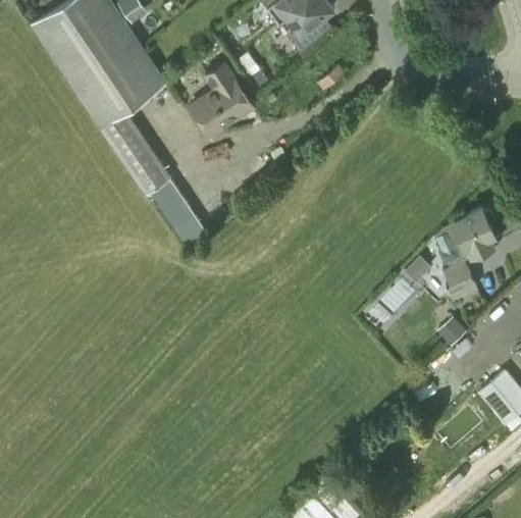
[(110,0),(66,0),(30,26),(147,199),(152,196),(188,249),(208,235),(173,185),(174,184),(125,113),(167,84),(110,0)]
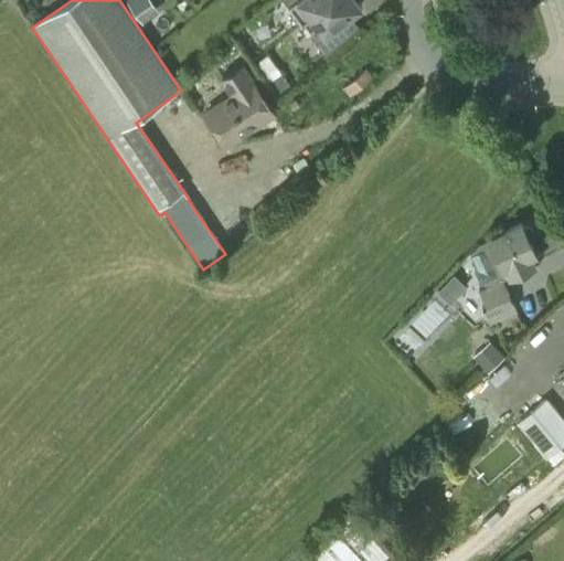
[(161,13),(150,0),(125,0),(124,1),(144,28),(161,13)]
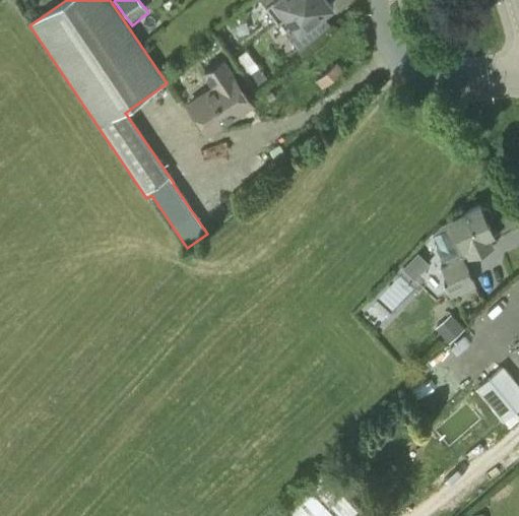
[(258,0),(265,9),(277,25),(285,19),(310,0),(258,0)]
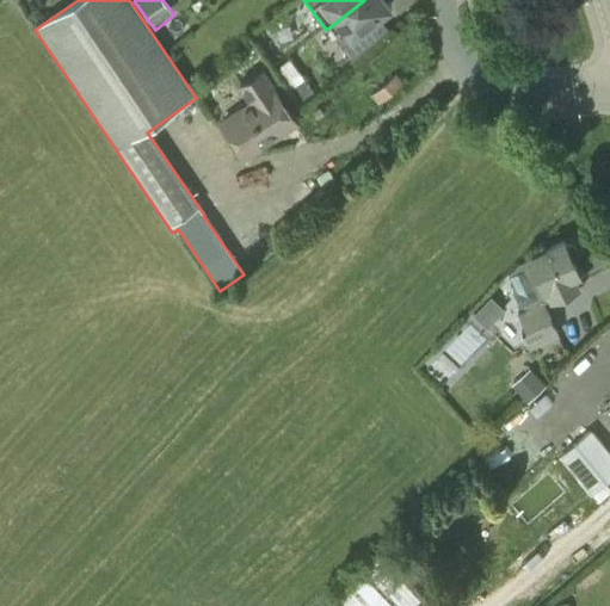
[(364,0),(336,23),(337,23),(350,41),(352,43),(374,26),(380,22),(393,11),(388,4),(392,1),(389,0),(364,0)]
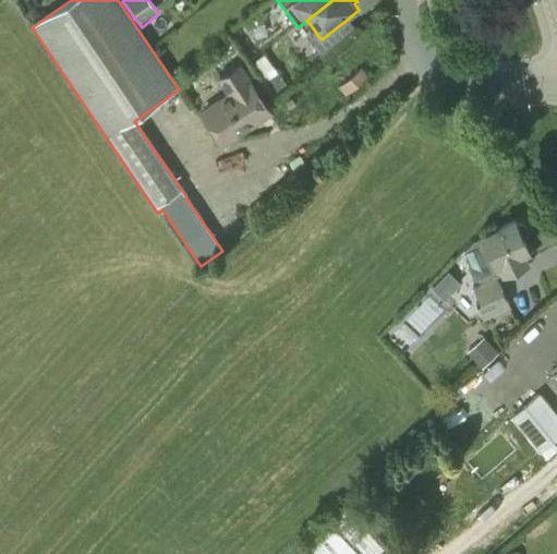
[(319,37),(311,44),(322,59),(351,36),(341,24),(322,39),(319,37)]
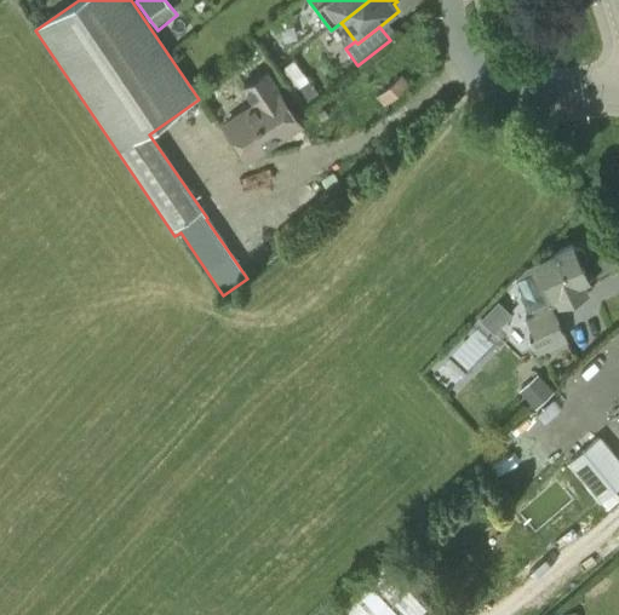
[(251,105),(223,125),(247,162),(287,137),(284,132),(298,124),(268,74),(241,91),(251,105)]
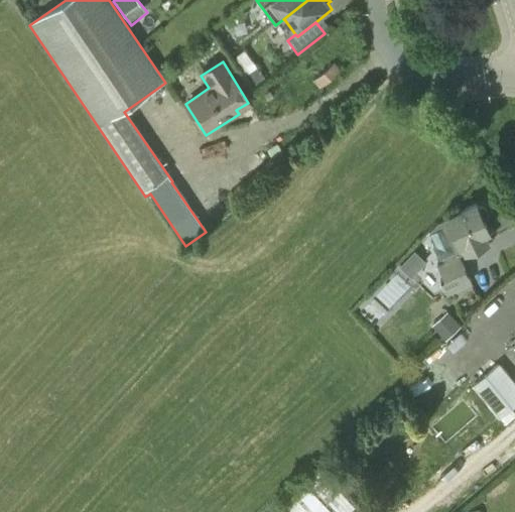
[(341,73),(335,66),(313,85),(319,92),(341,73)]
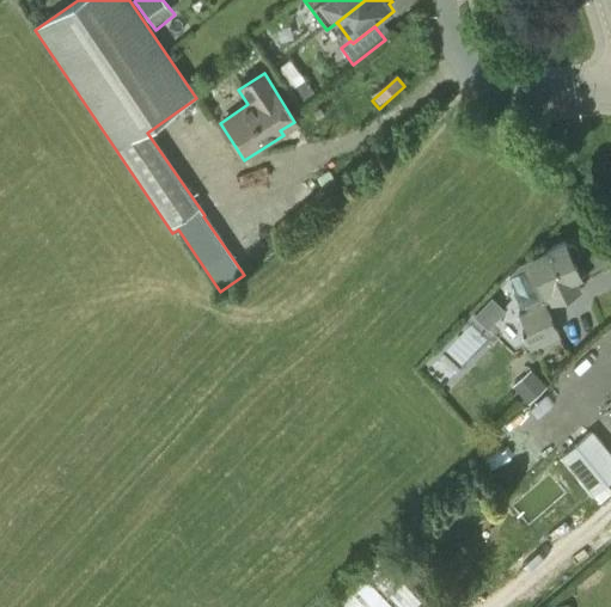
[(293,92),(303,104),(315,94),(305,83),(293,92)]
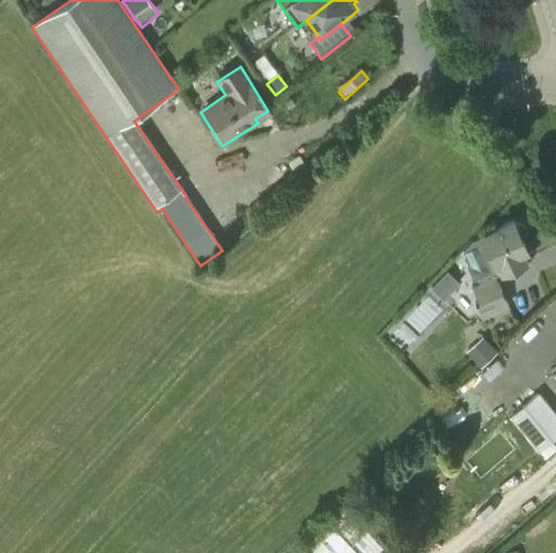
[(515,225),(514,223),(481,240),(473,243),(465,253),(469,261),(468,262),(470,268),(468,269),(476,284),(478,282),(478,284),(472,287),(481,304),(476,306),(483,322),(510,309),(495,279),(499,278),(498,277),(526,262),(522,255),(528,253),(523,243),(527,240),(529,234),(528,230),(524,226),(520,224),(515,225)]
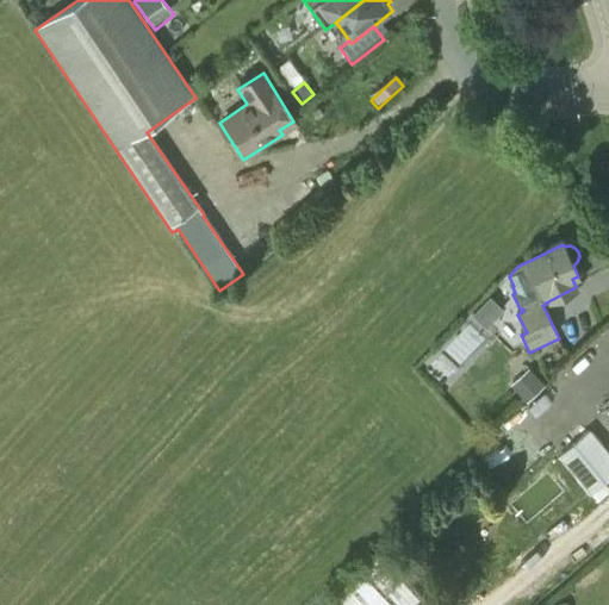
[(482,310),(490,328),(514,316),(505,298),(482,310)]
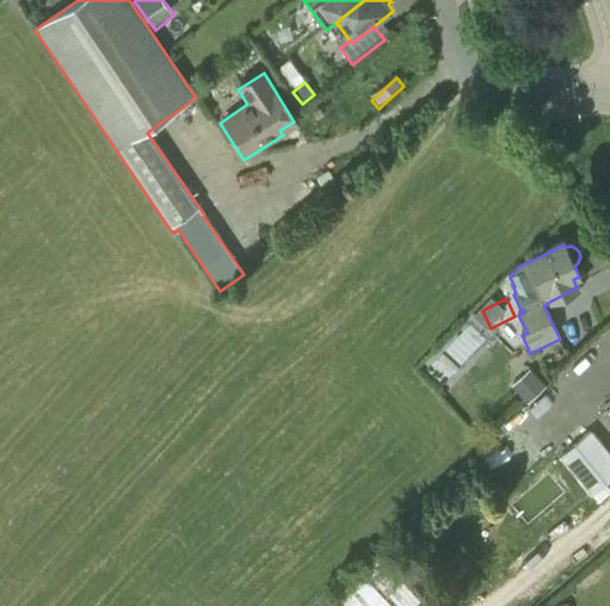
[(445,357),(457,369),(487,336),(475,326),(445,357)]
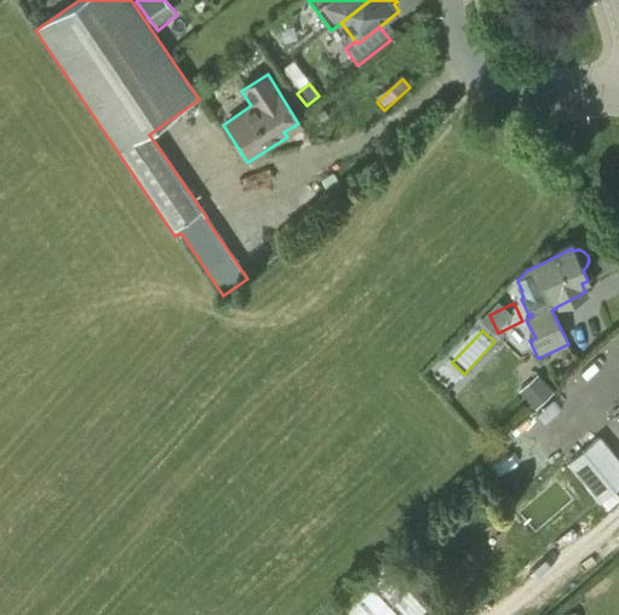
[(555,394),(539,377),(520,394),(536,411),(555,394)]
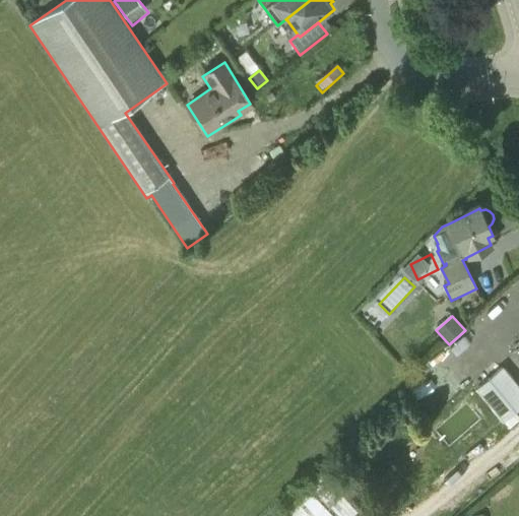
[(518,344),(509,352),(518,366),(518,344)]
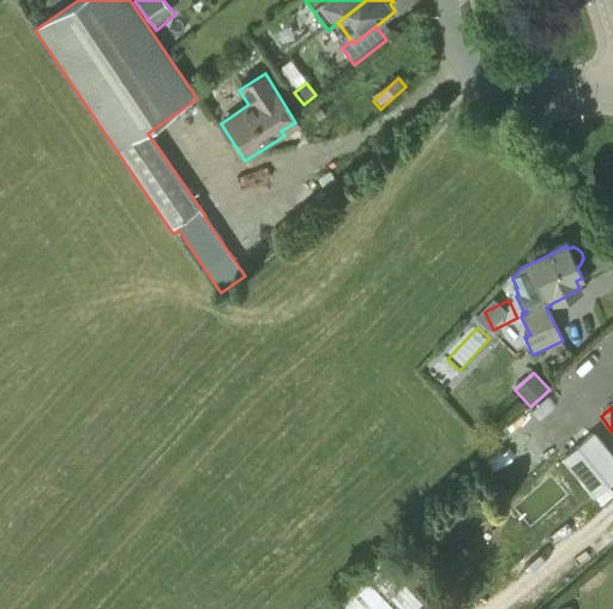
[(595,500),(612,484),(612,454),(596,435),(563,463),(595,500)]
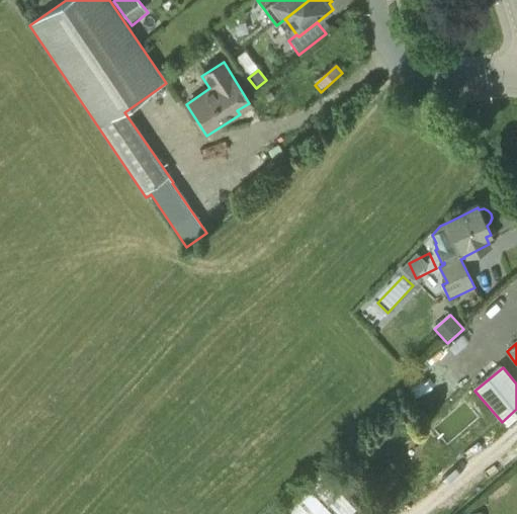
[(516,433),(514,430),(479,463),(487,472),(516,442),(516,433)]
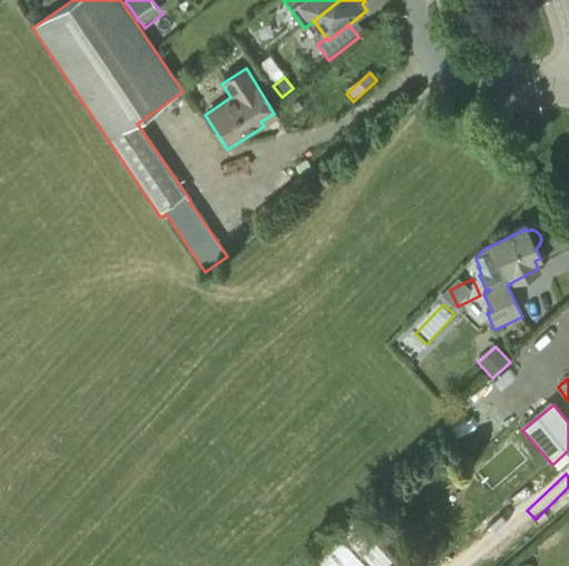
[(351,552),(337,540),(314,565),(386,565),(394,557),(368,534),(351,552)]
